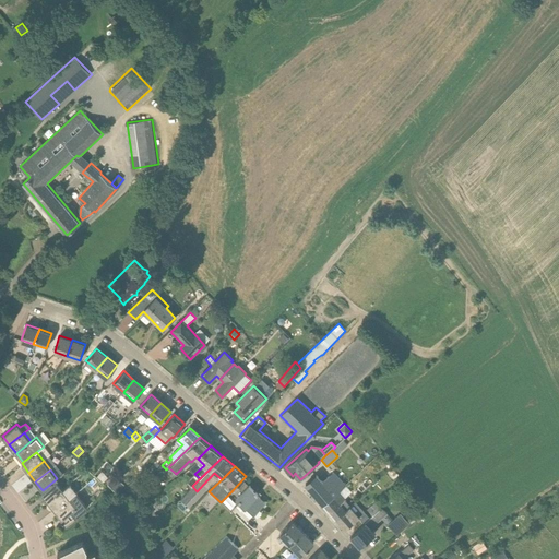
[(192,486),(200,478),(194,474),(187,482),(192,486)]
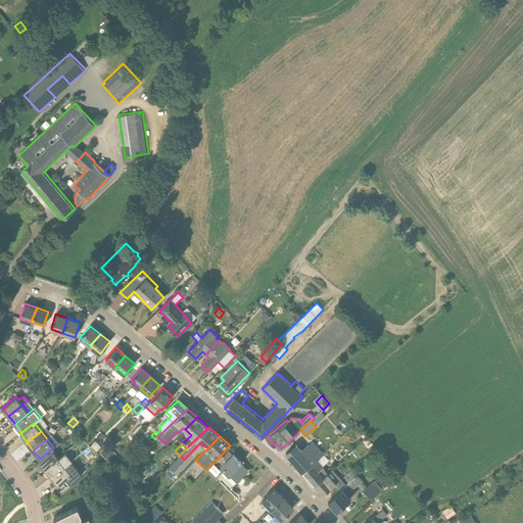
[(302,473),(317,460),(323,454),(317,446),(312,452),(307,446),(300,452),(295,445),(286,454),(302,473)]
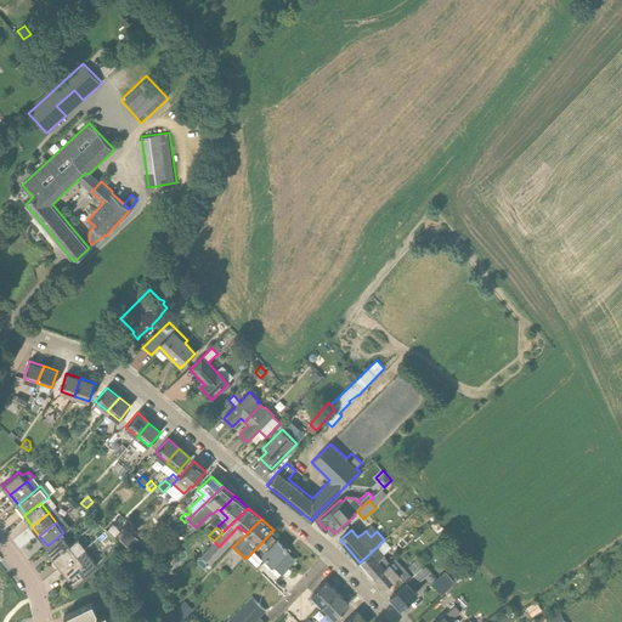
[(120,539),(130,548),(139,541),(128,531),(120,539)]
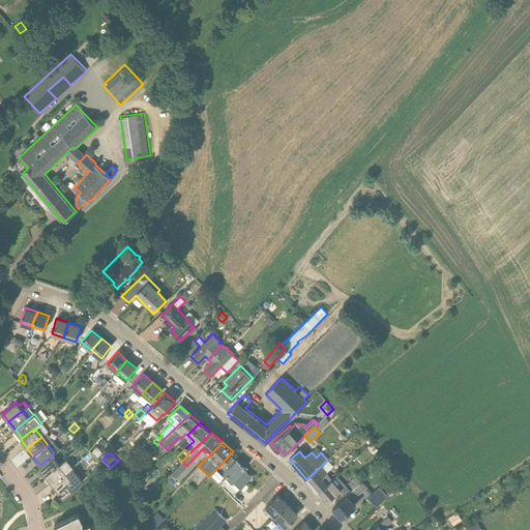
[(46,474),(59,464),(52,455),(40,465),(38,466),(46,474)]
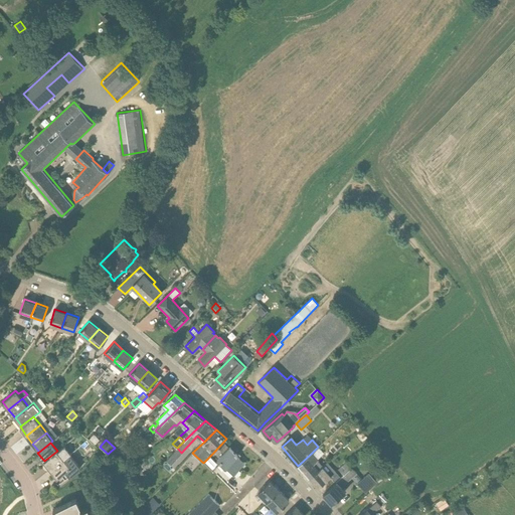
[(223,443),(218,449),(223,454),(228,448),(223,443)]
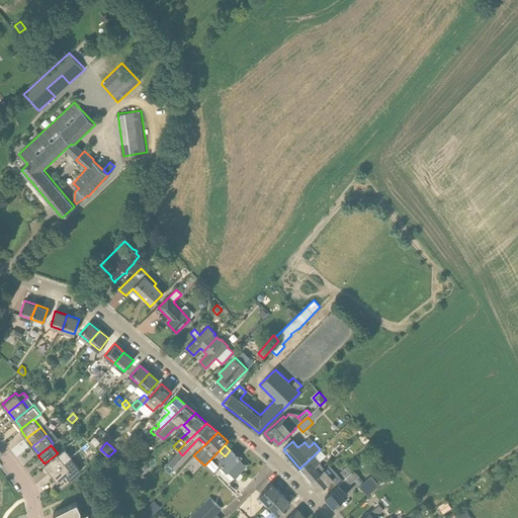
[(51,472),(71,456),(65,448),(58,453),(45,463),(51,472)]
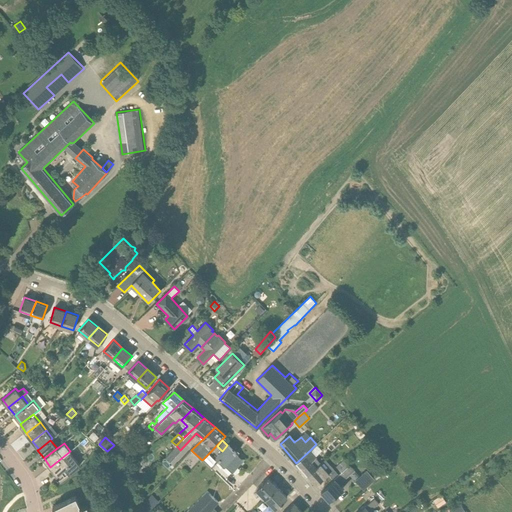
[(228,444),(218,455),(217,456),(216,458),(219,461),(223,465),(224,464),(232,472),(243,460),(235,453),(236,452),(235,451),(228,444)]
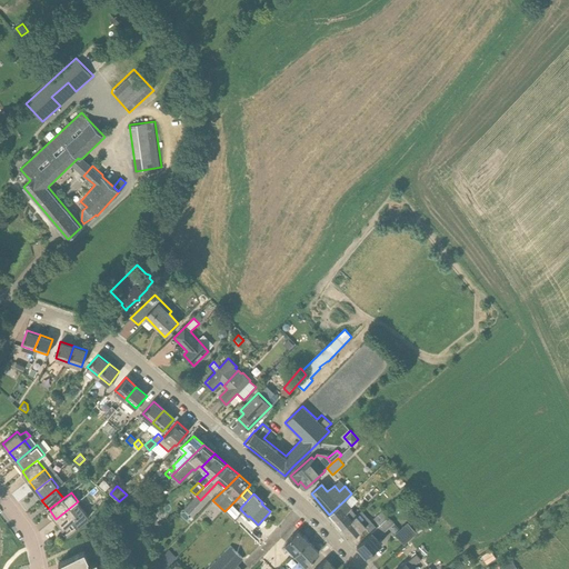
[(352,508),(345,500),(329,515),(342,528),(357,516),(351,509),(352,508)]
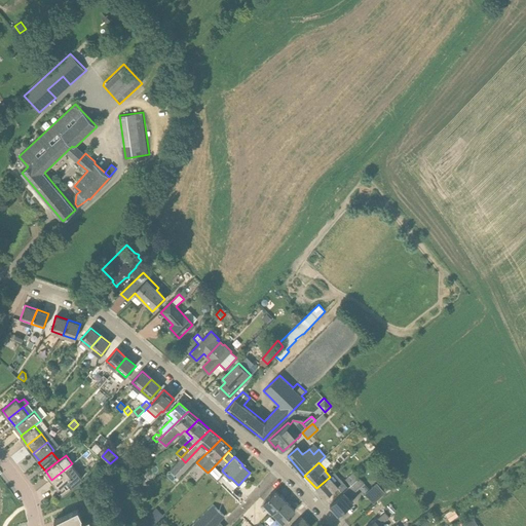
[(82,479),(71,464),(72,463),(51,480),(59,488),(62,485),(67,491),(82,479)]
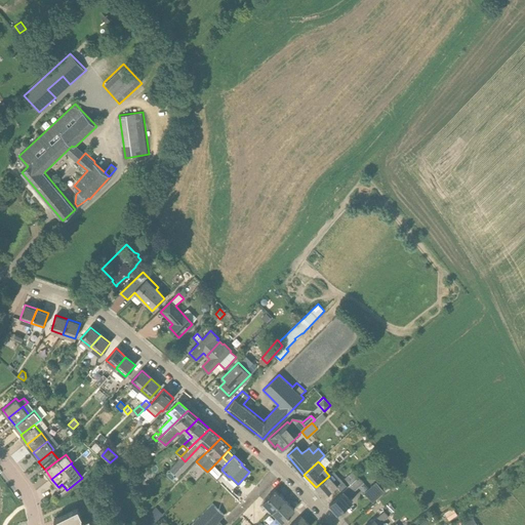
[(223,468),(216,462),(207,472),(217,480),(221,476),(225,473),(221,470),(223,468)]
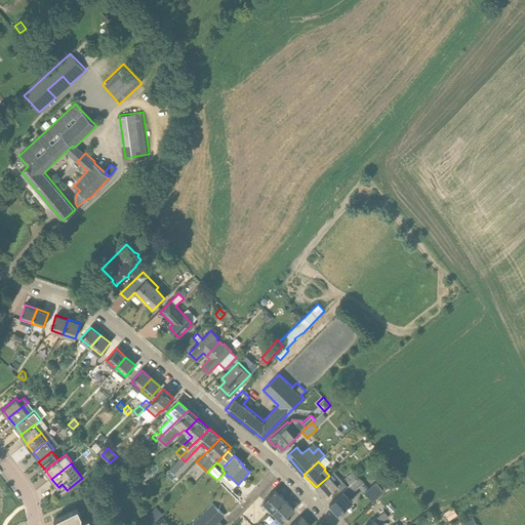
[(174,475),(180,469),(175,465),(170,471),(174,475)]
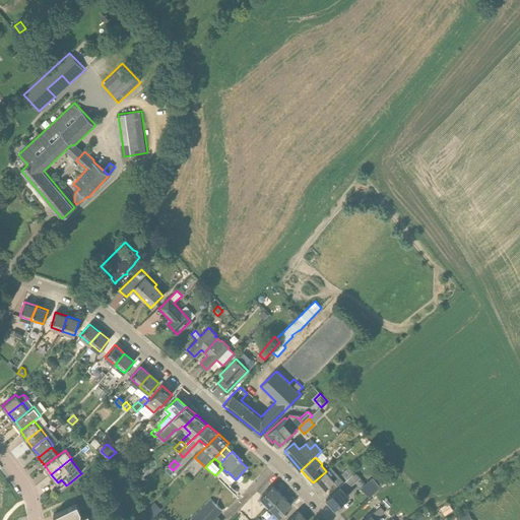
[(352,470),(349,467),(349,466),(341,473),(346,479),(354,472),(352,470)]
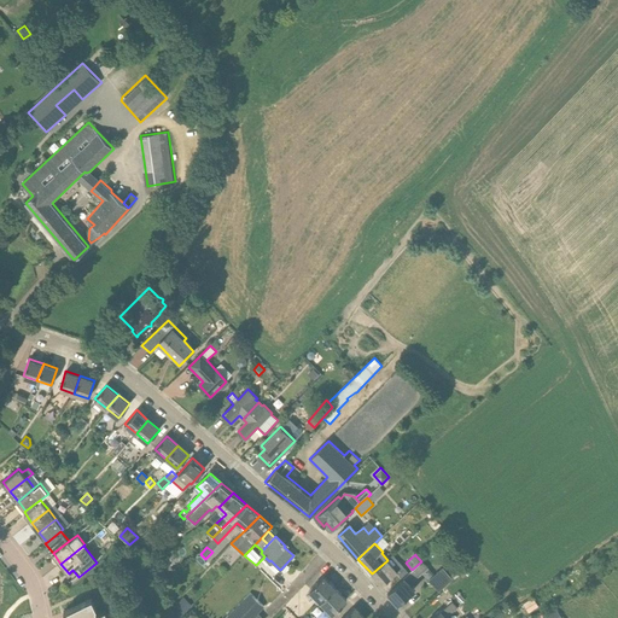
[(388,592),(408,573),(402,567),(392,555),(388,560),(372,573),(382,586),(388,592)]
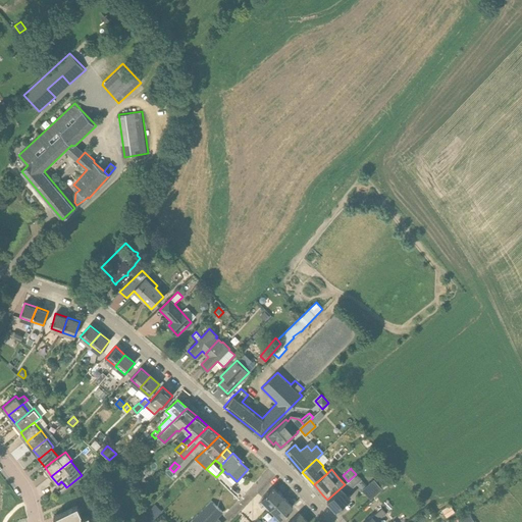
[(346,493),(351,489),(361,480),(356,474),(348,481),(345,484),(327,500),(335,510),(344,504),(351,499),(346,493)]
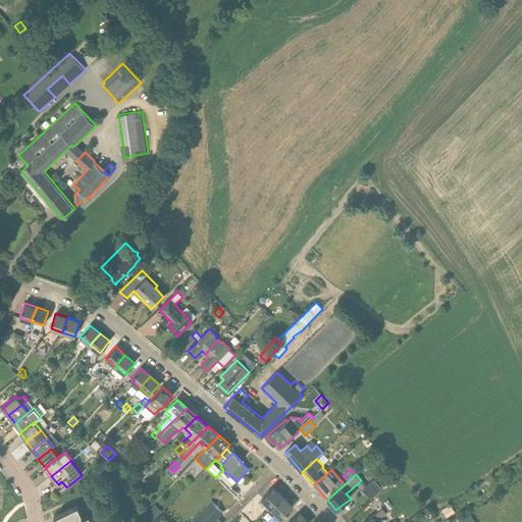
[(371,500),(381,489),(373,479),(362,489),(371,500)]
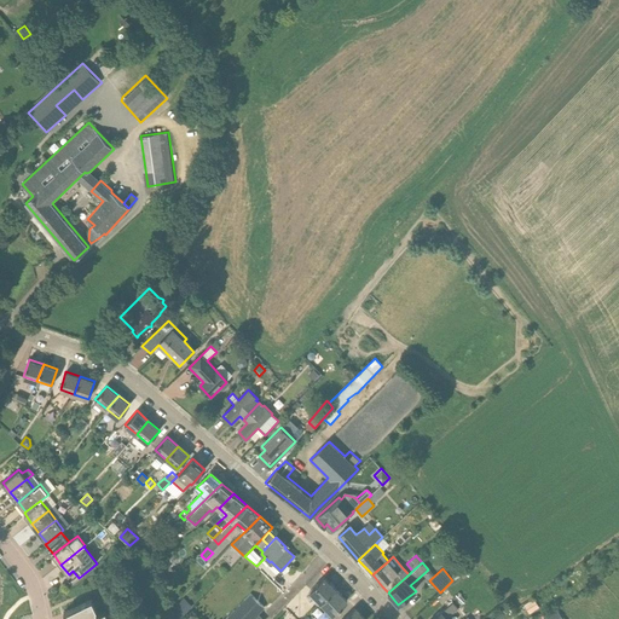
[(320,602),(335,588),(324,577),(310,591),(320,602)]
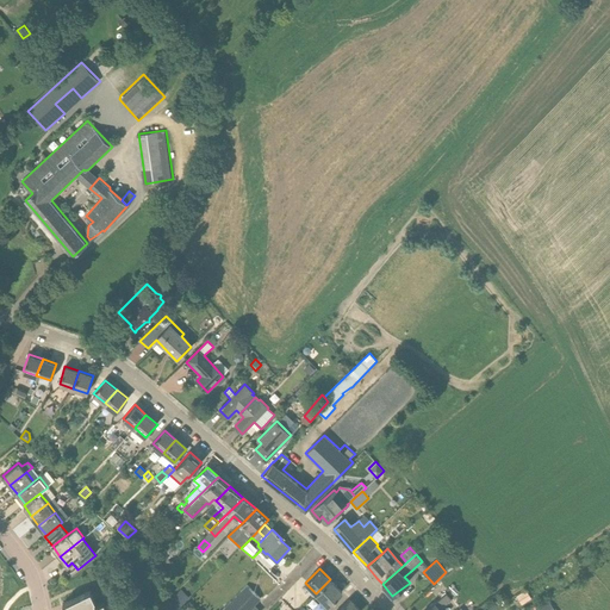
[(149,577),(144,580),(149,587),(154,583),(149,577)]
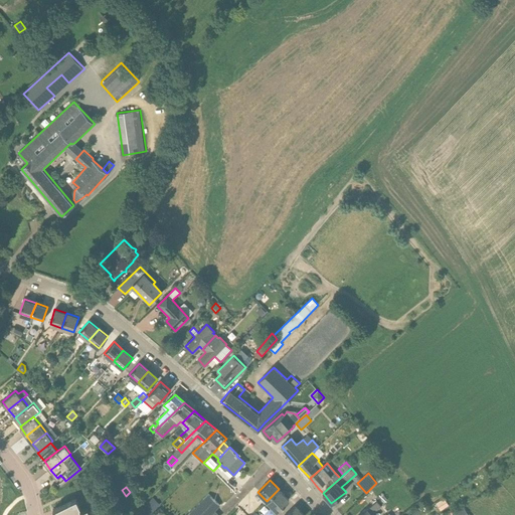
[(277,511),(289,500),(279,489),(267,501),(277,511)]
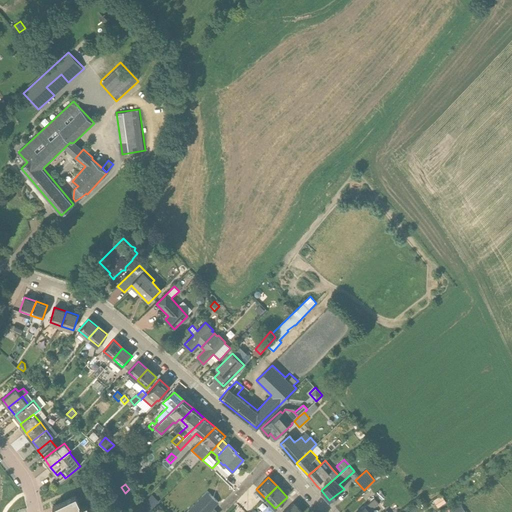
[(217,511),(213,508),(218,503),(206,491),(187,510),(189,511),(217,511)]
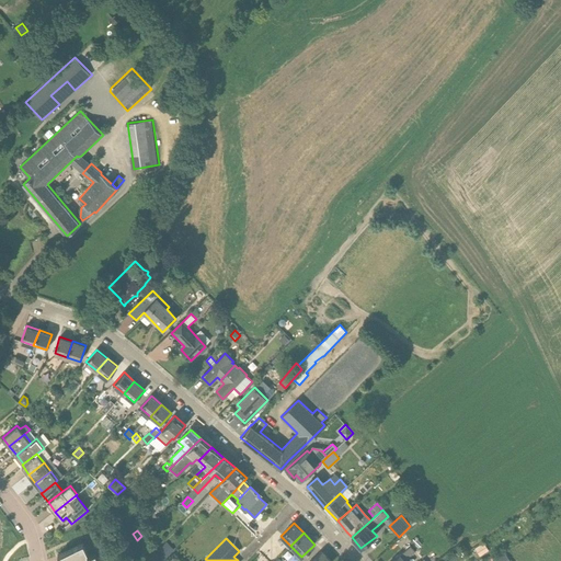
[(87,560),(83,553),(88,552),(83,542),(57,554),(60,560),(87,560)]
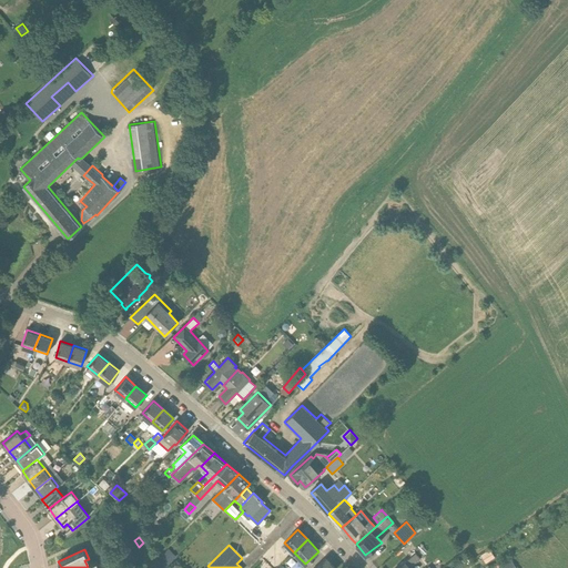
[(480,555),(485,563),(495,557),(489,549),(480,555)]
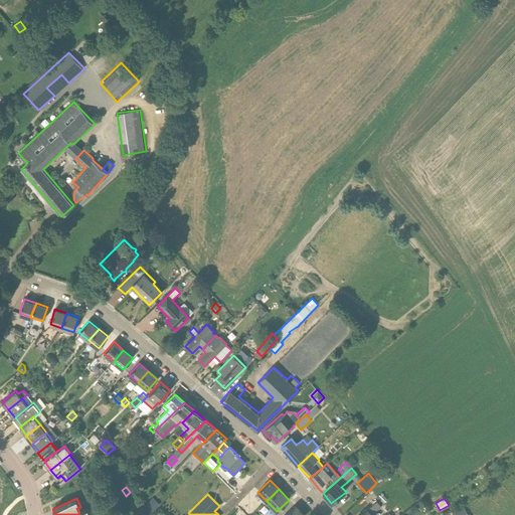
[(372,514),(371,513),(380,506),(376,501),(362,513),(359,514),(372,514)]
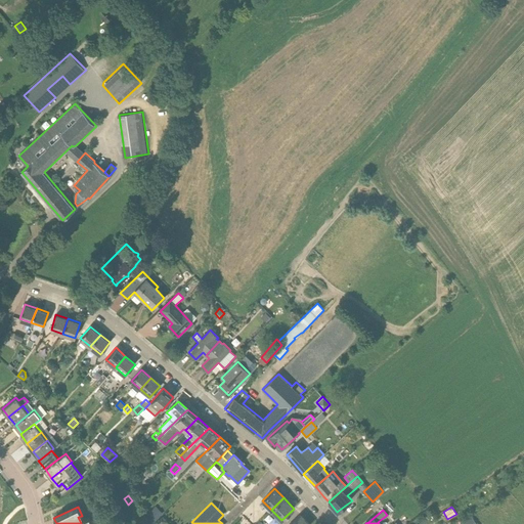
[(143,518),(148,523),(153,523),(158,519),(150,512),(143,518)]
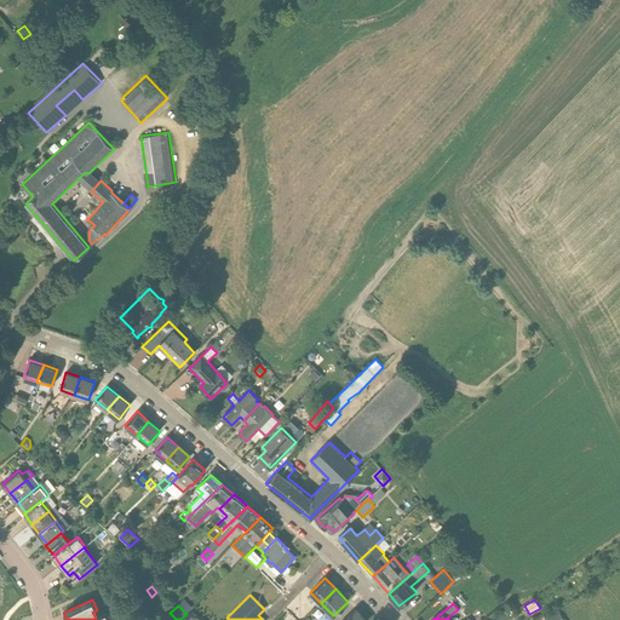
[(365,619),(355,609),(343,619),(365,619)]
